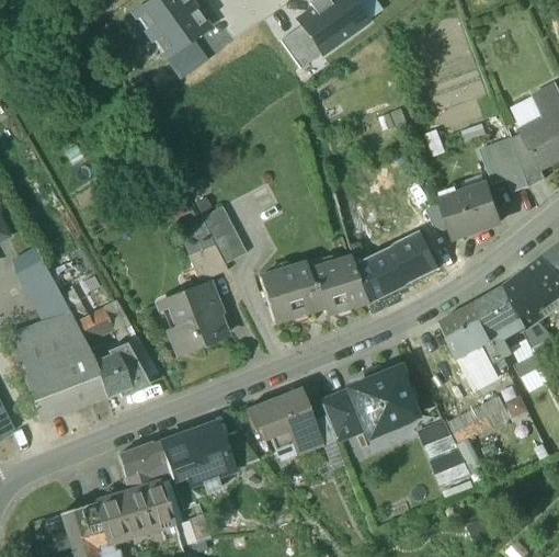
[(151,33),(194,3),(191,0),(151,0),(136,11),(151,33)]
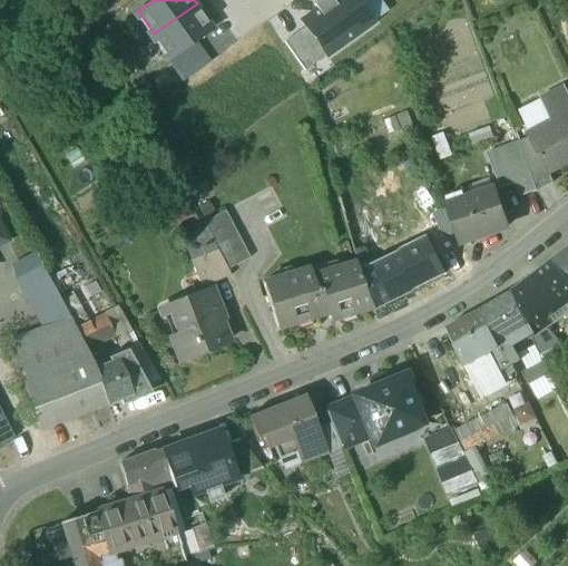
[(309,23),(330,52),(374,20),(360,0),(317,0),(315,2),(319,8),(304,18),(309,23)]
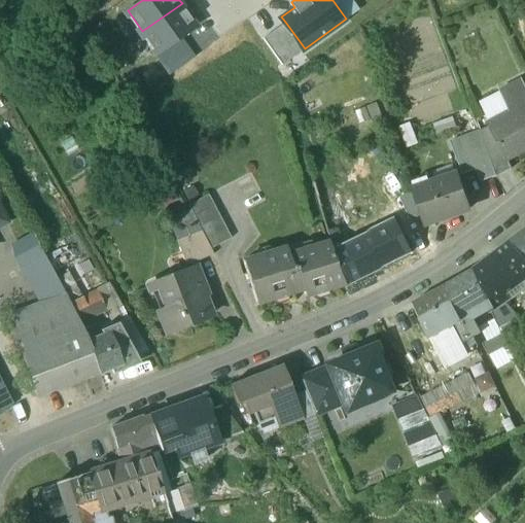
[(182,3),(142,31),(158,51),(182,34),(197,24),(182,3)]
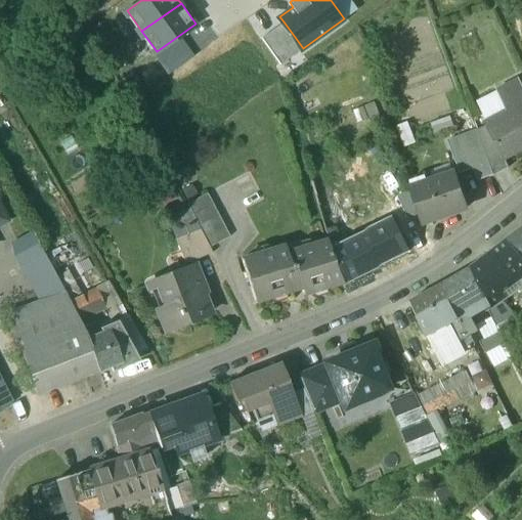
[(284,22),(263,36),(283,62),(303,48),(284,22)]
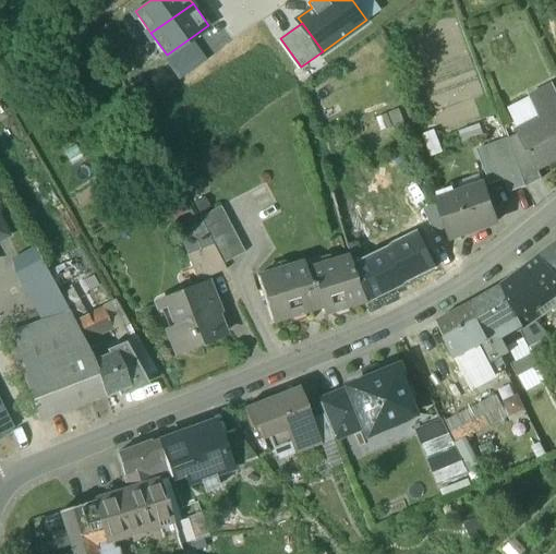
[(193,36),(167,55),(174,67),(202,47),(193,36)]
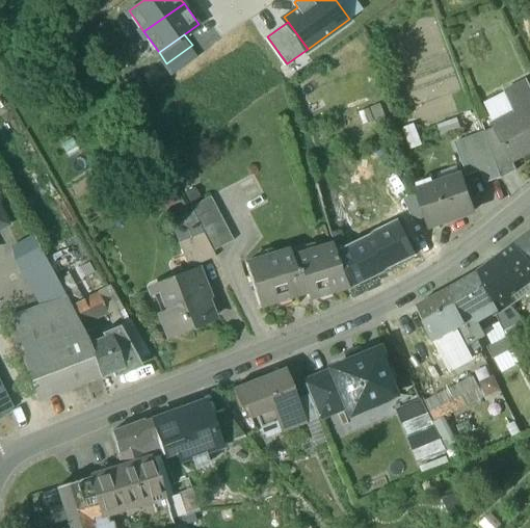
[(200,55),(192,45),(166,63),(174,73),(200,55)]
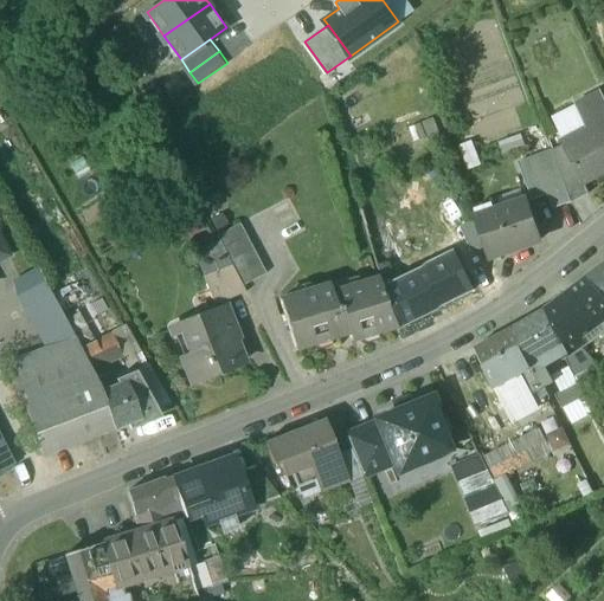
[(603,89),(578,102),(591,128),(566,141),(577,161),(574,162),(584,181),(586,180),(603,170),(603,89)]
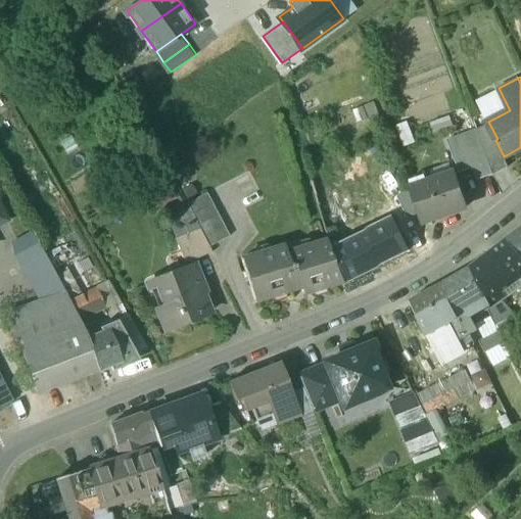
[(495,140),(498,139),(488,122),(477,128),(494,172),(510,164),(506,155),(504,156),(495,140)]
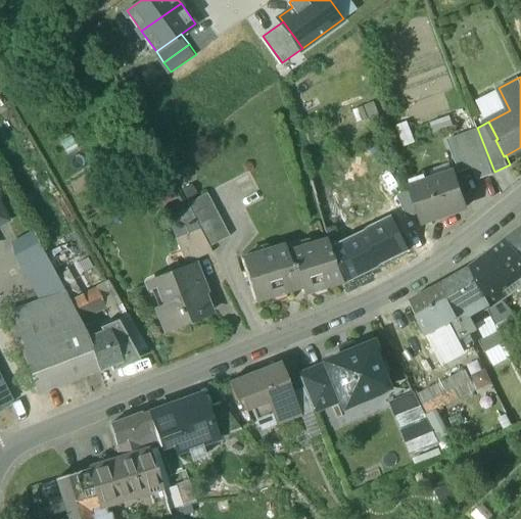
[(480,178),(494,172),(477,128),(448,138),(462,172),(476,166),(480,178)]
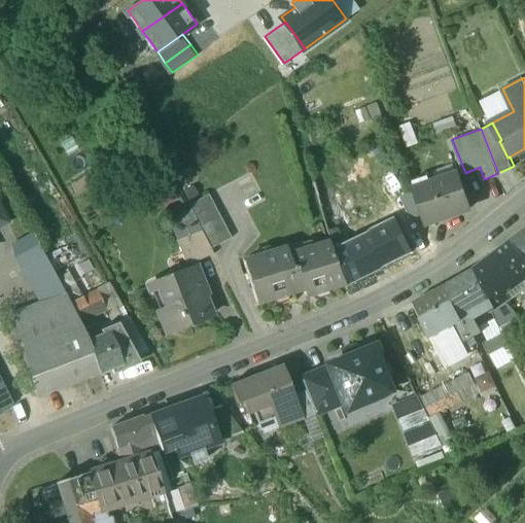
[(458,172),(416,186),(417,187),(424,212),(428,221),(470,207),(458,172)]
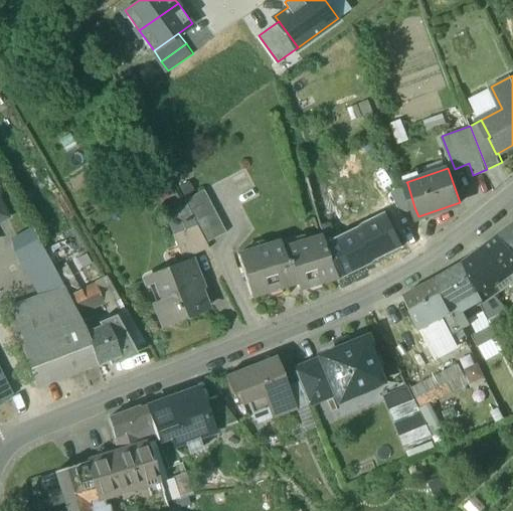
[(407,183),(379,197),(386,212),(387,212),(390,218),(414,207),(407,183)]
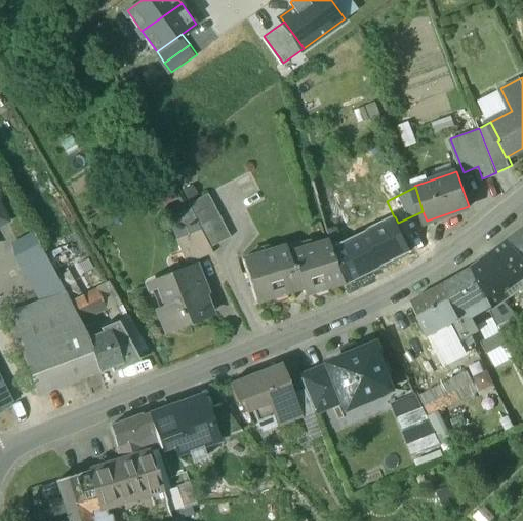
[(232,235),(209,191),(189,202),(202,228),(211,245),(232,235)]
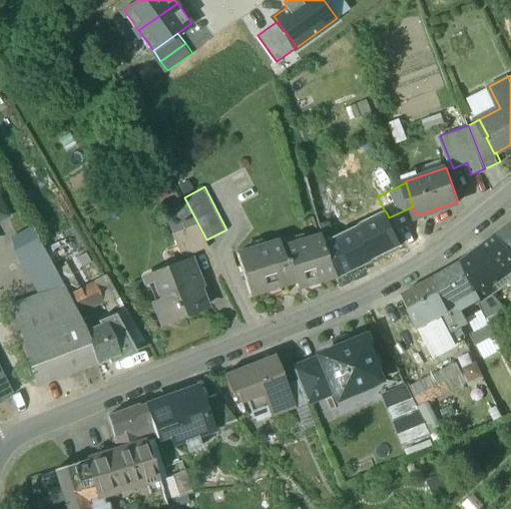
[(325,194),(313,197),(318,216),(330,212),(325,194)]
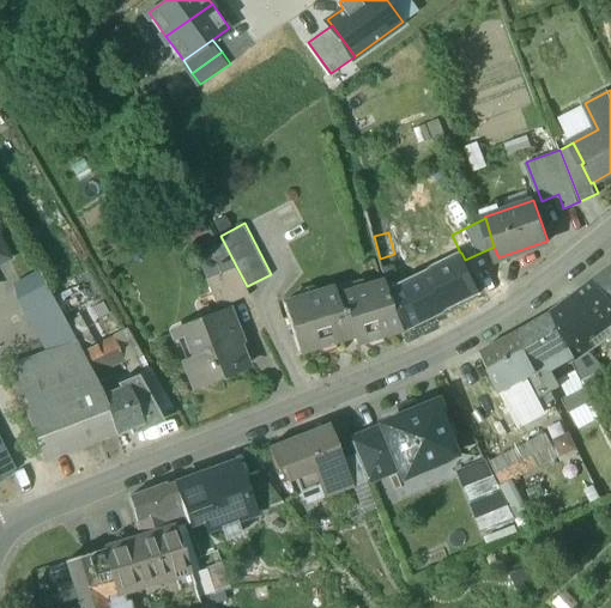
[(419,275),(399,285),(395,272),(399,271),(394,254),(380,259),(394,308),(404,327),(478,291),(472,278),(473,277),(465,260),(461,253),(460,253),(419,273),(419,275)]
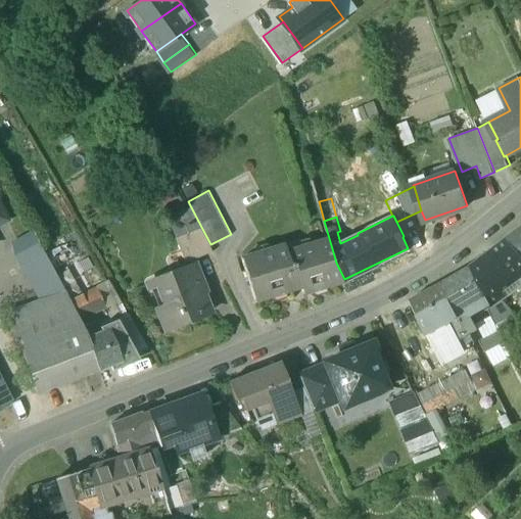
[(201,227),(177,236),(186,261),(214,250),(210,244),(201,227)]
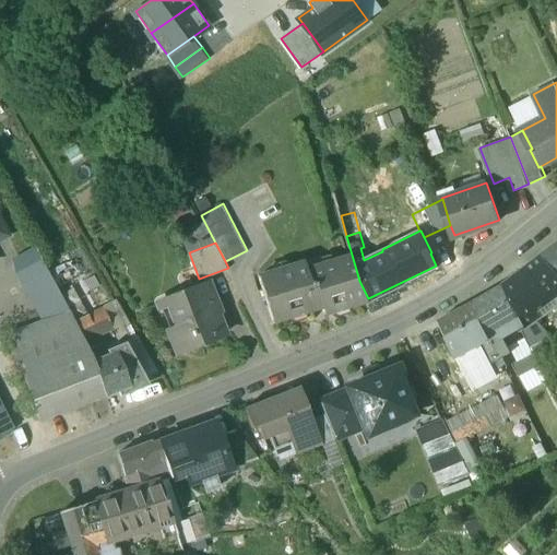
[(556,243),(542,255),(556,272),(556,243)]
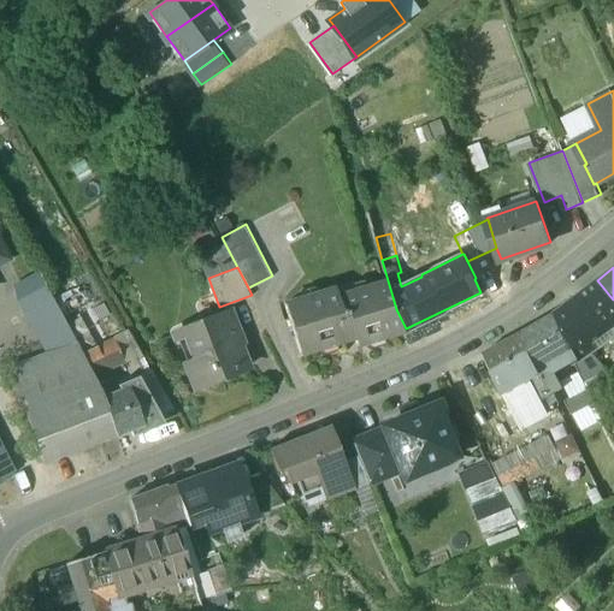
[(337,286),(287,302),(302,353),(356,336),(359,343),(402,330),(396,309),(387,279),(340,294),(337,286)]
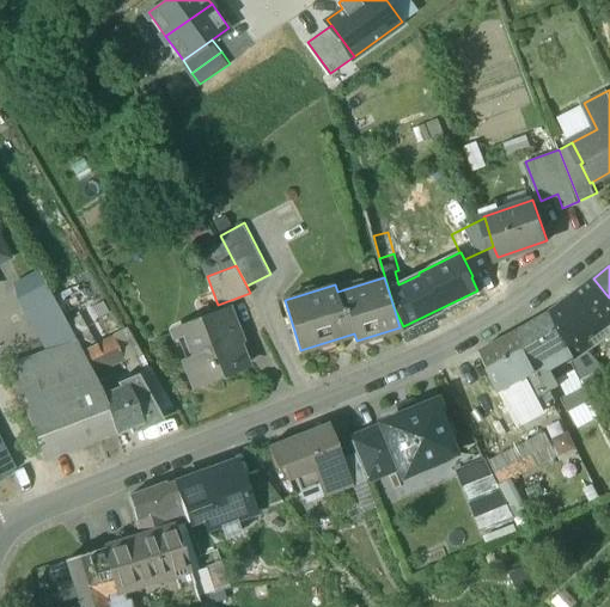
[(609,298),(593,279),(575,292),(604,324),(609,319),(609,298)]
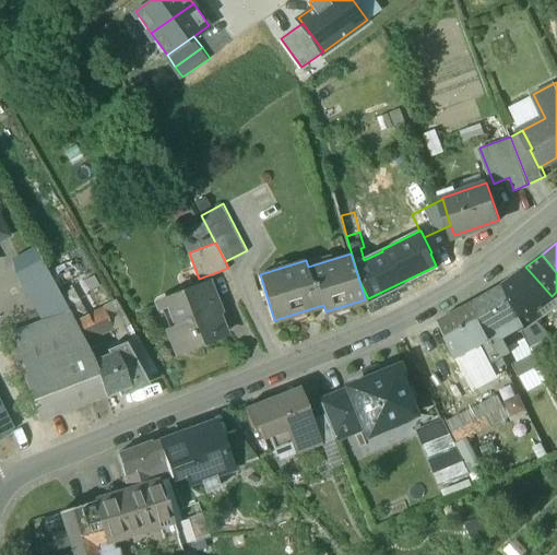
[(525,267),(504,283),(521,317),(532,309),(552,296),(525,267)]
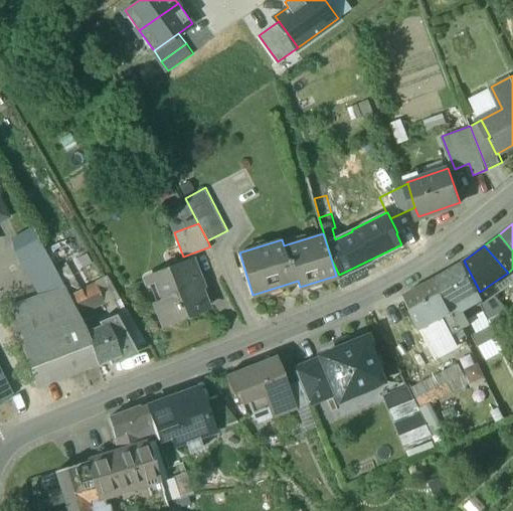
[(44,246),(21,259),(42,295),(66,288),(44,246)]
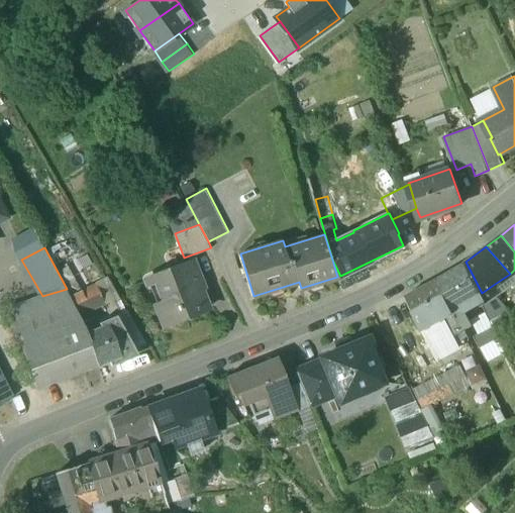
[(193,261),(170,270),(153,276),(163,298),(158,301),(167,323),(208,307),(200,286),(203,285),(193,261)]
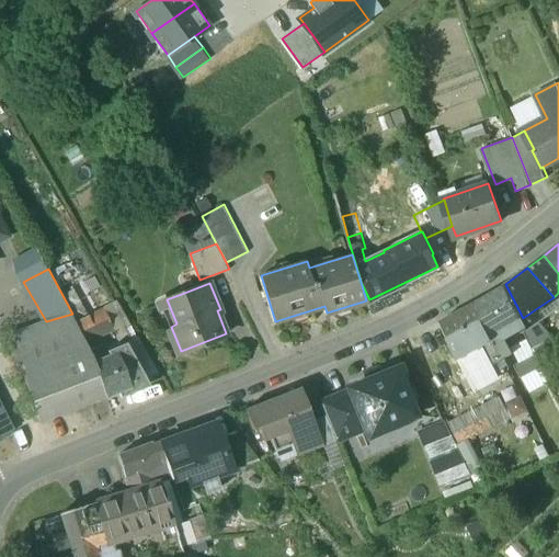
[(505,284),(475,302),(493,332),(509,324),(516,320),(523,331),(525,330),(528,328),(523,318),(505,284)]
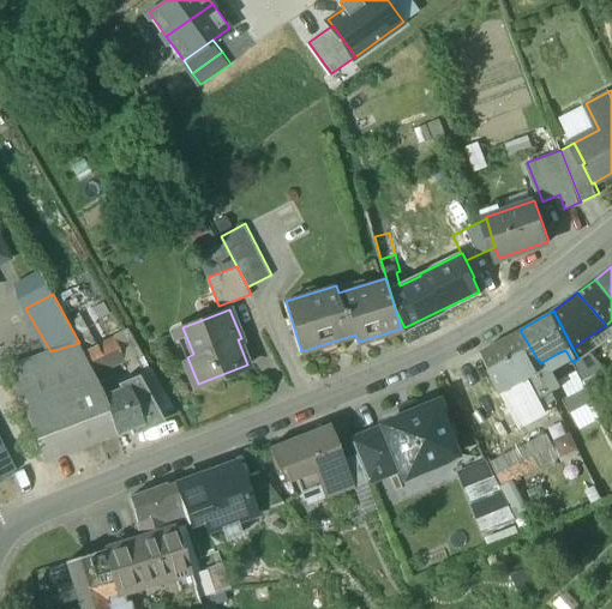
[(130,330),(115,336),(126,356),(139,350),(130,330)]
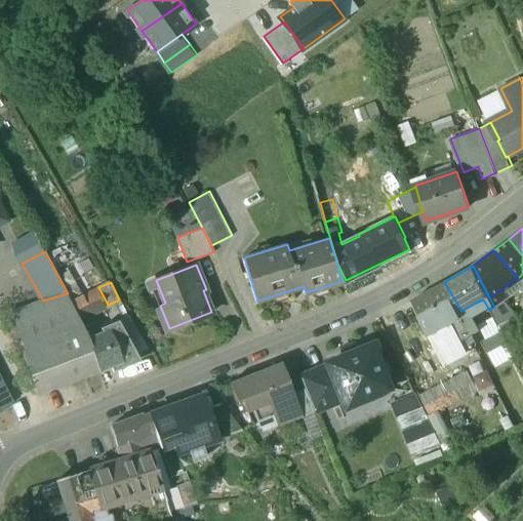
[(444,282),(412,299),(430,332),(445,324),(443,321),(453,316),(461,311),(444,282)]
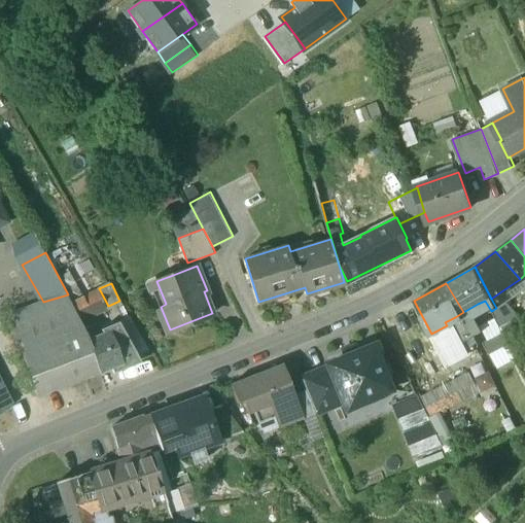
[(99,288),(72,301),(80,320),(108,307),(108,306),(99,288)]
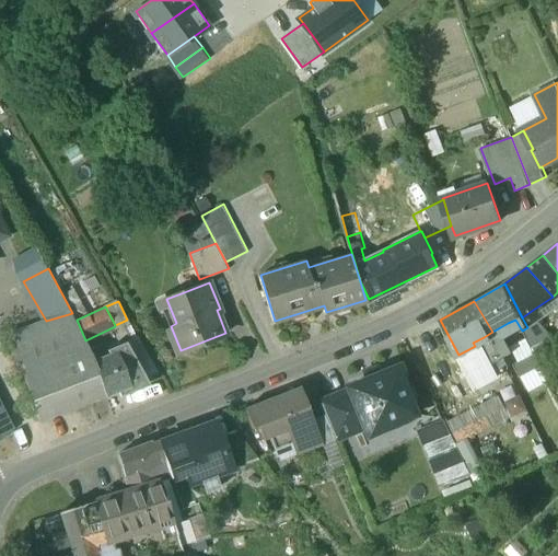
[(533,310),(522,317),(527,327),(536,322),(539,319),(533,310)]
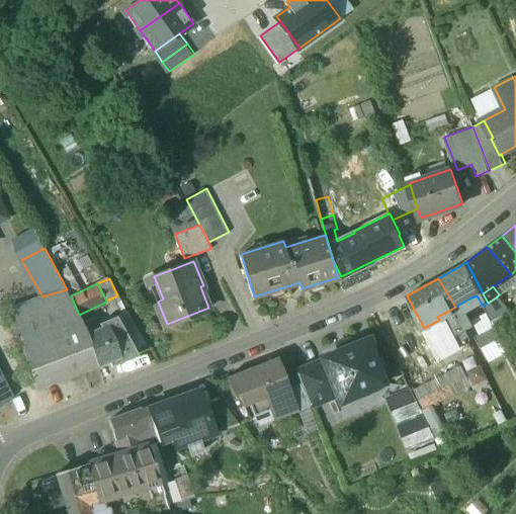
[(67,289),(8,311),(37,388),(99,364),(87,332),(85,327),(79,315),(71,295),(67,289)]
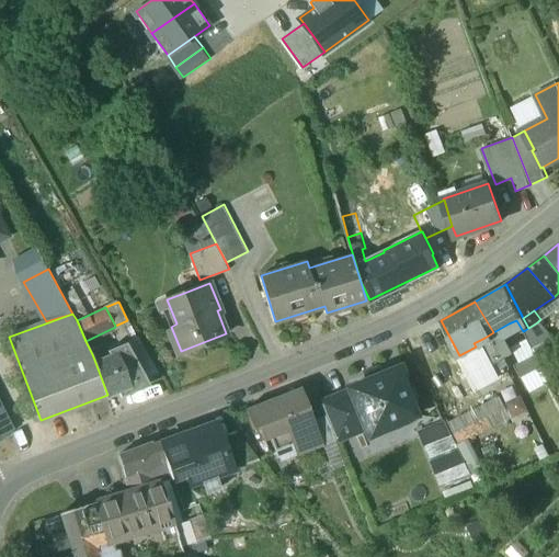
[(546,341),(537,322),(528,328),(525,330),(534,347),(546,341)]
